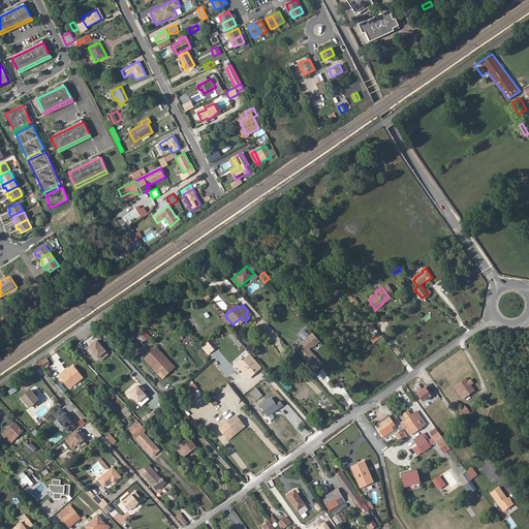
[(223,313),(221,315),(230,327),(232,324),(225,316),(225,315),(223,313)]
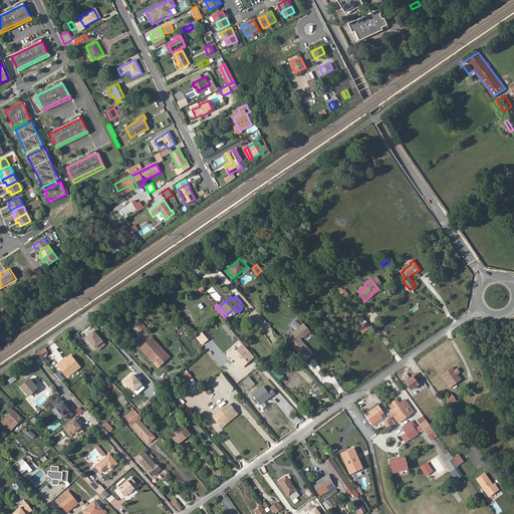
[(362,334),(370,326),(366,322),(358,330),(362,334)]
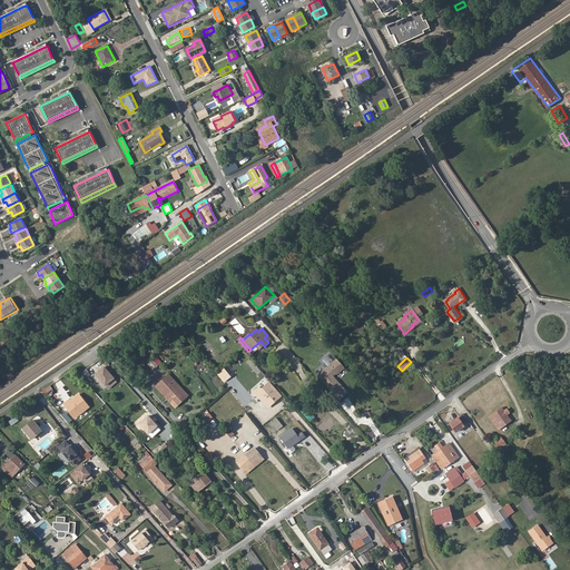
[(153,359),(147,363),(151,371),(158,366),(153,359)]
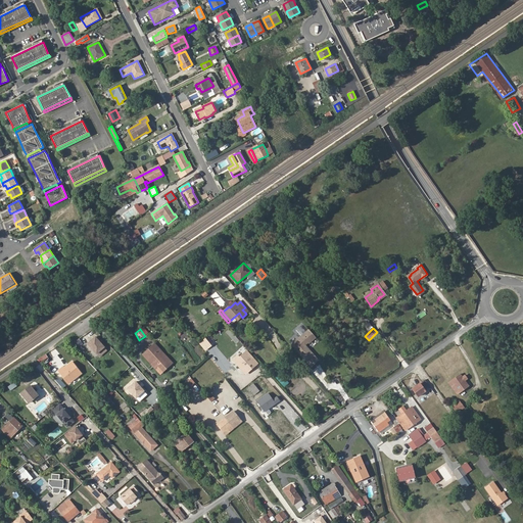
[(308,329),(291,344),(311,366),(318,360),(304,344),(307,342),(310,342),(316,337),(308,329)]
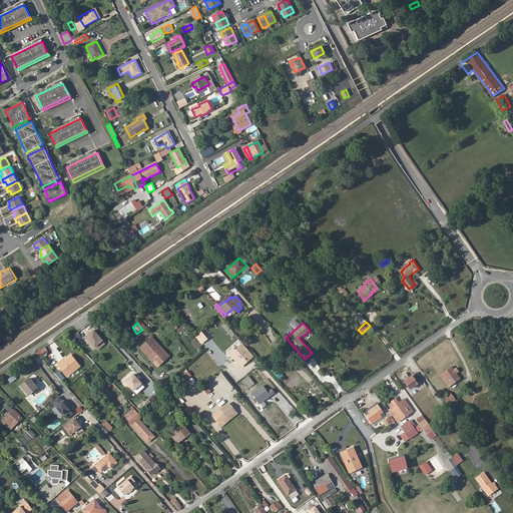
[(84,336),(93,346),(100,339),(91,329),(84,336)]
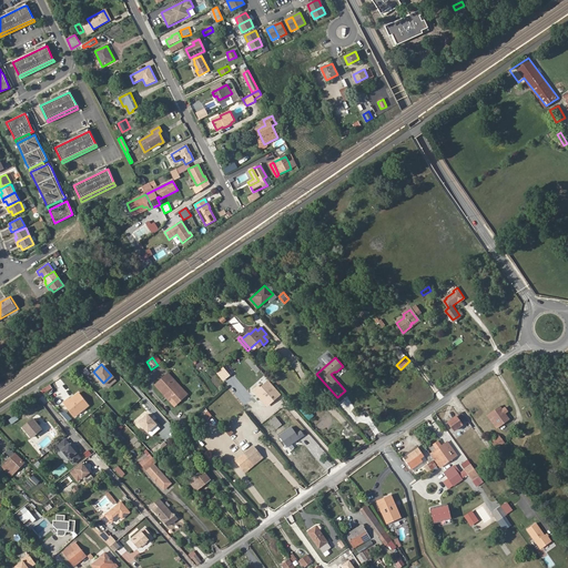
[(241,377),(246,374),(241,365),(235,369),(241,377)]
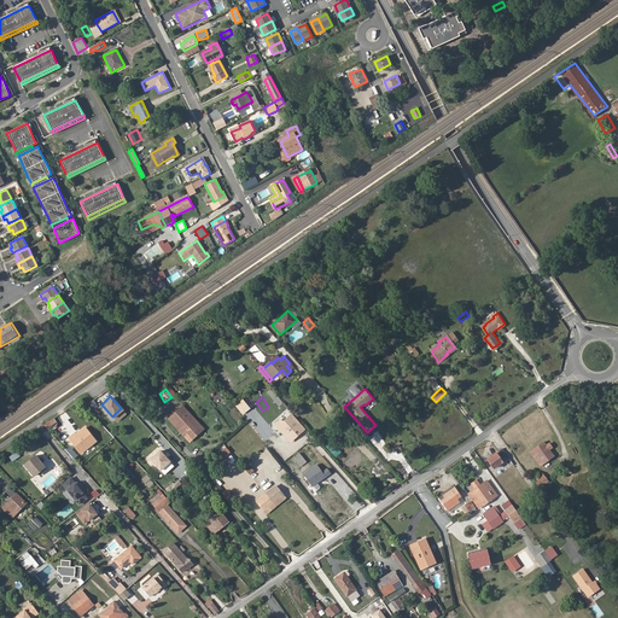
[(243,400),(235,404),(245,415),(246,414),(251,418),(256,414),(243,400)]
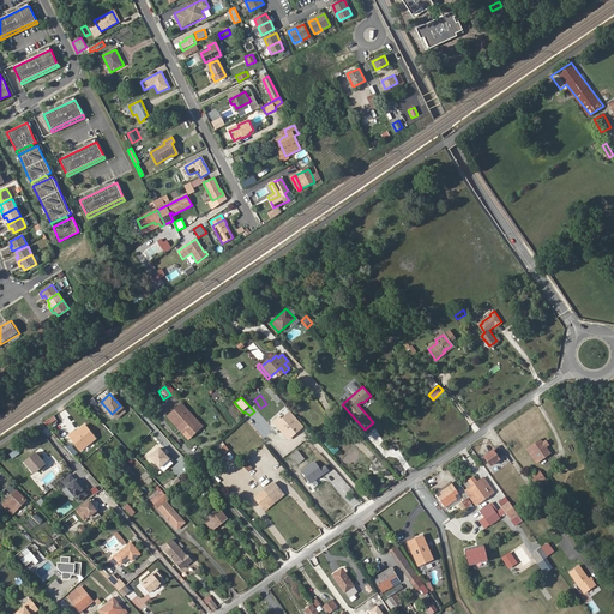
[(168,416),(179,428),(181,427),(184,429),(181,431),(186,435),(197,426),(192,421),(196,417),(181,403),(168,416)]
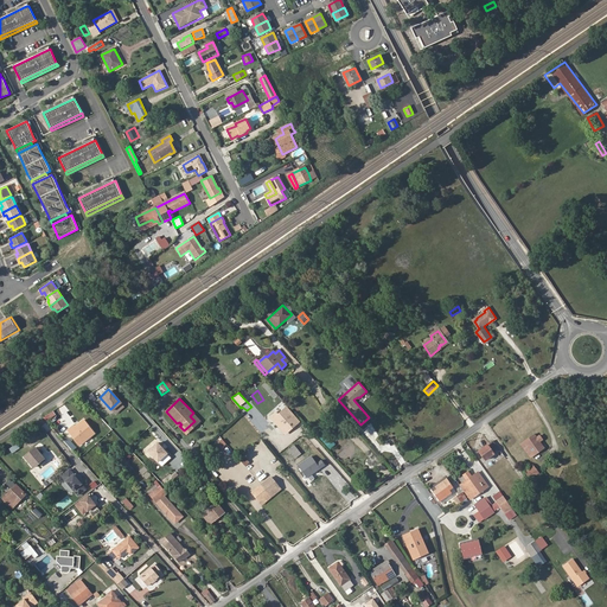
[(280,414),(278,410),(272,415),(287,432),(300,420),(288,406),(280,414)]
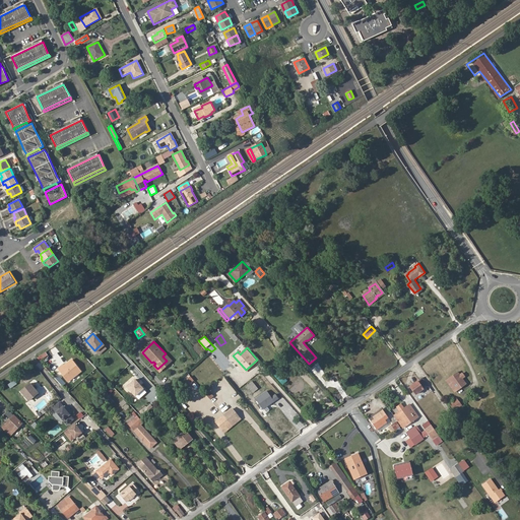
[(172,361),(166,353),(163,356),(167,361),(157,369),(159,372),(172,361)]
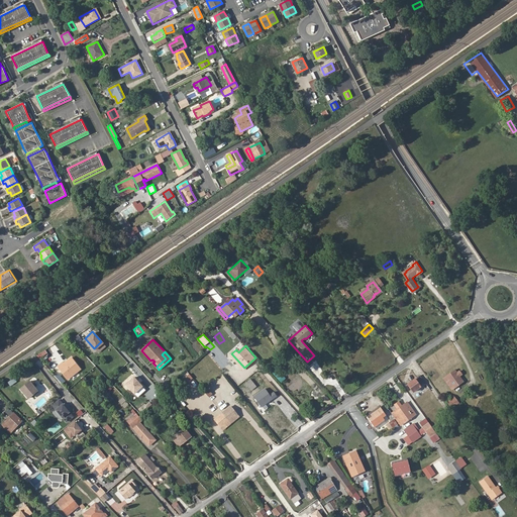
[(70,377),(79,371),(71,359),(62,366),(64,368),(61,370),(65,374),(67,373),(70,377)]
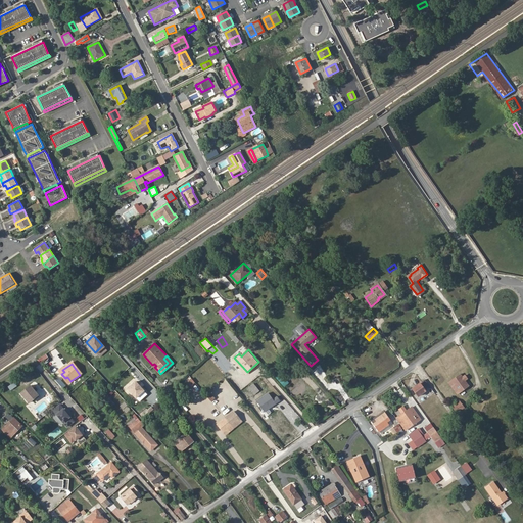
[(452,381),(463,397),(472,391),(461,374),(452,381)]
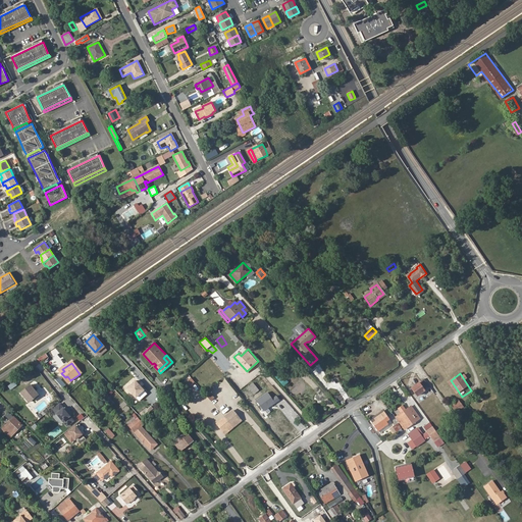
[(57,378),(68,393),(70,392),(59,376),(57,378)]
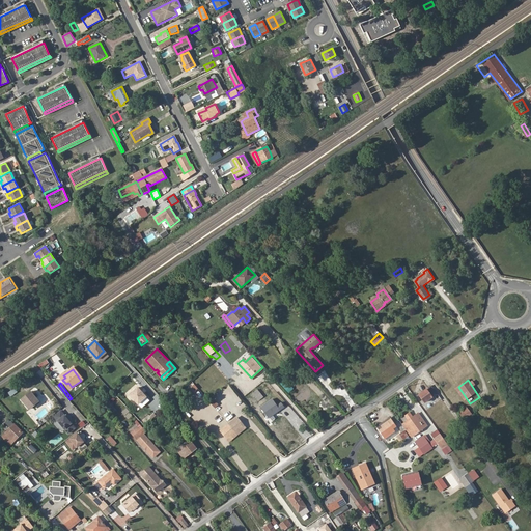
[(137,386),(129,393),(137,402),(145,395),(137,386)]
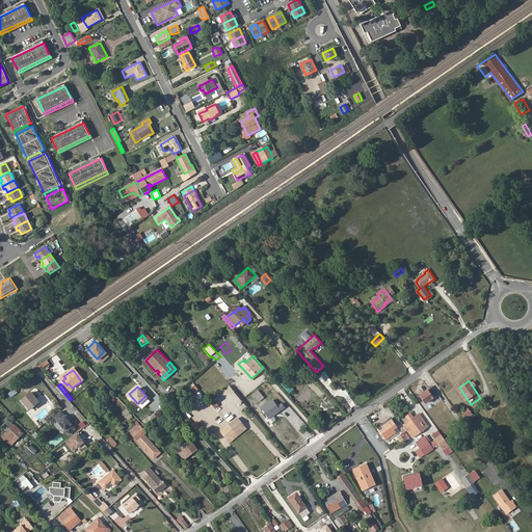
[(428,389),(434,397),(437,395),(431,387),(428,389)]
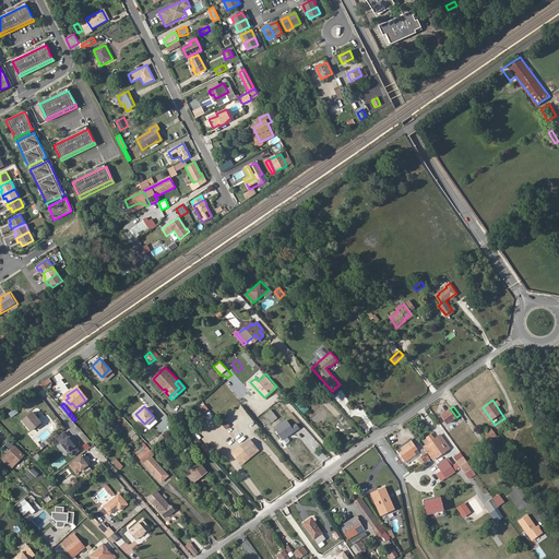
[(272,423),(277,417),(270,409),(264,415),(272,423)]
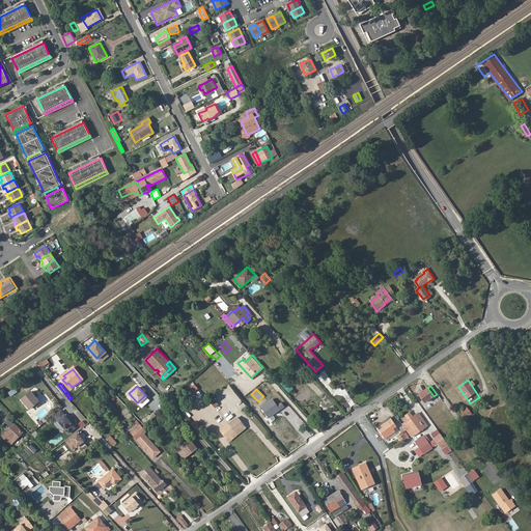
[(419,395),(424,402),(432,397),(426,389),(419,395)]
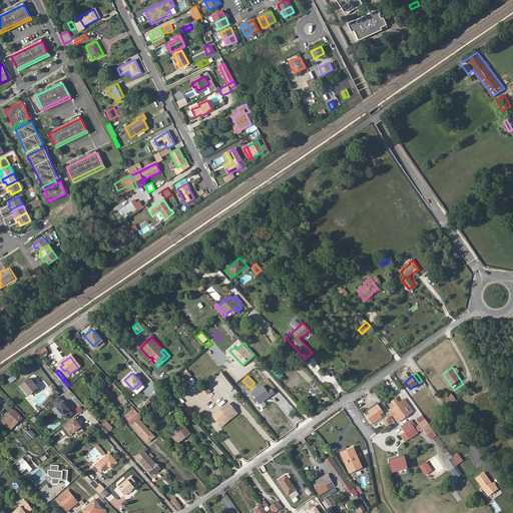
[(29,378),(20,386),(28,395),(37,388),(29,378)]
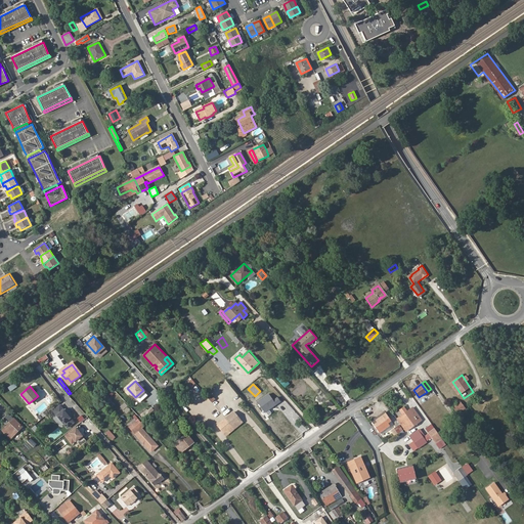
[(106,402),(112,407),(115,404),(111,399),(106,402)]
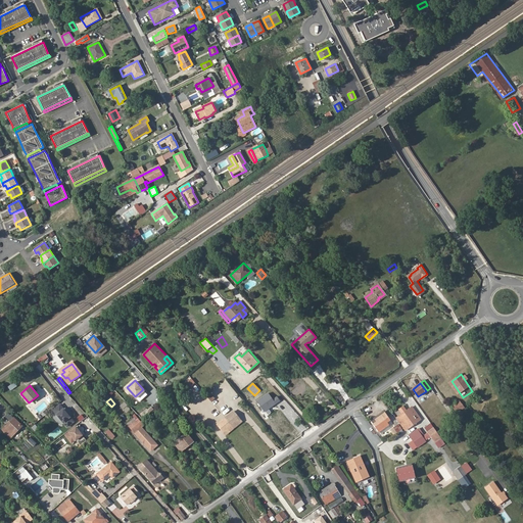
[(196,405),(201,411),(207,406),(203,399),(196,405)]
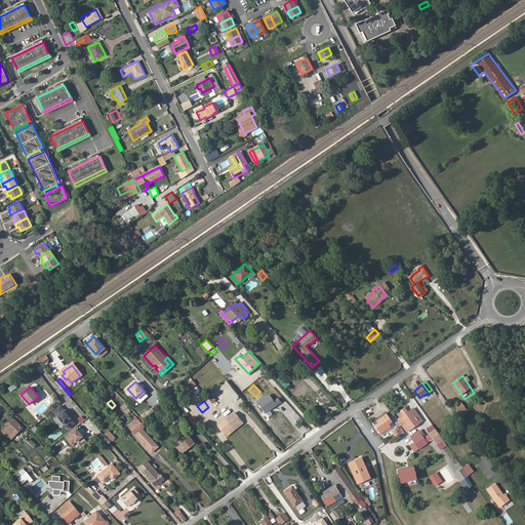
[(120,407),(126,413),(129,410),(126,407),(127,406),(124,403),(120,407)]
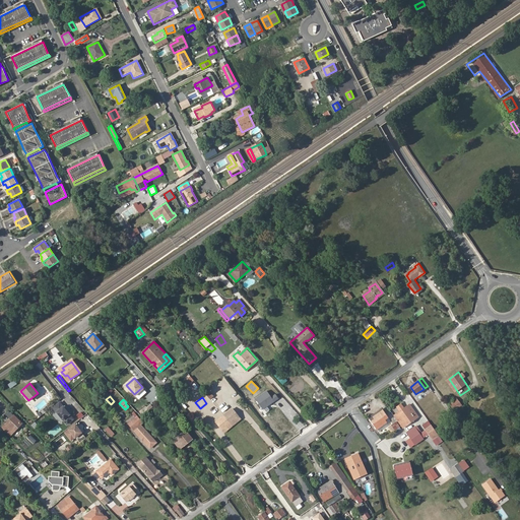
[(450,403),(456,412),(462,407),(456,399),(450,403)]
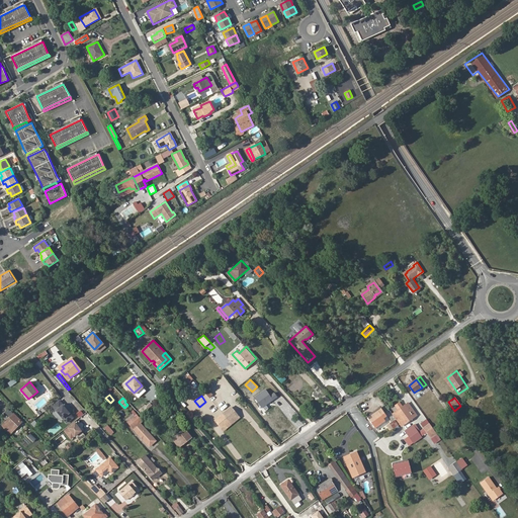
[(63,405),(56,411),(63,418),(69,413),(63,405)]
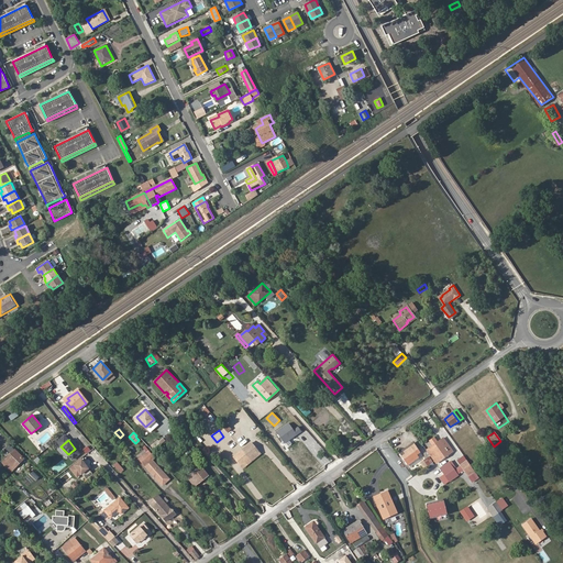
[(439,440),(426,450),(435,464),(452,451),(448,444),(444,446),(439,440)]
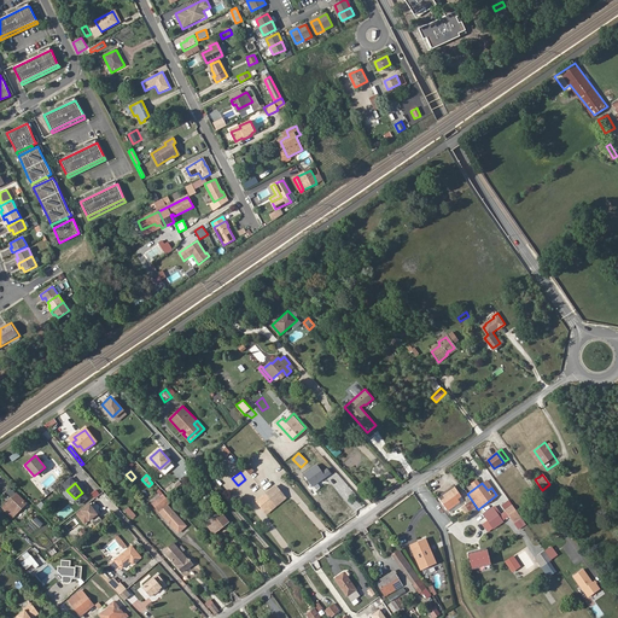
[(255,484),(248,490),(254,497),(261,490),(255,484)]
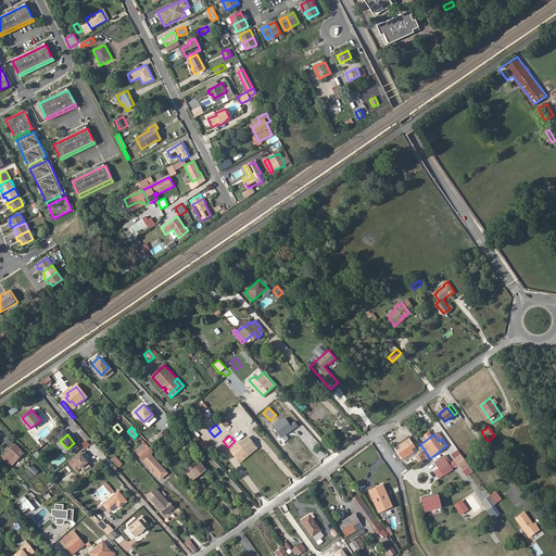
[(394,446),(397,451),(401,447),(400,445),(408,439),(407,437),(394,446)]
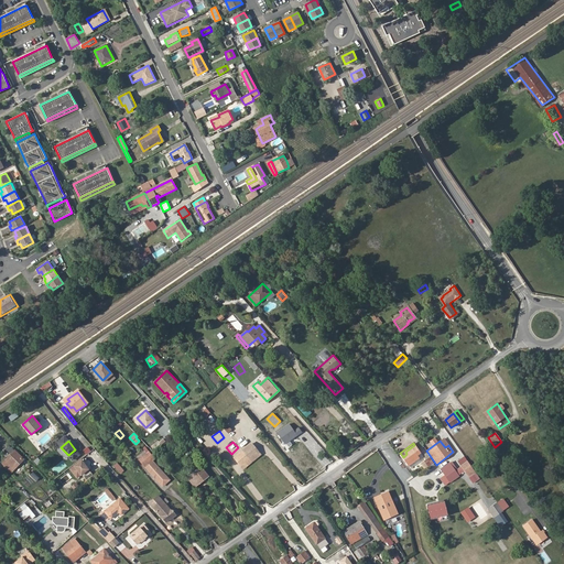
[(240,467),(258,454),(251,444),(234,458),(240,467)]
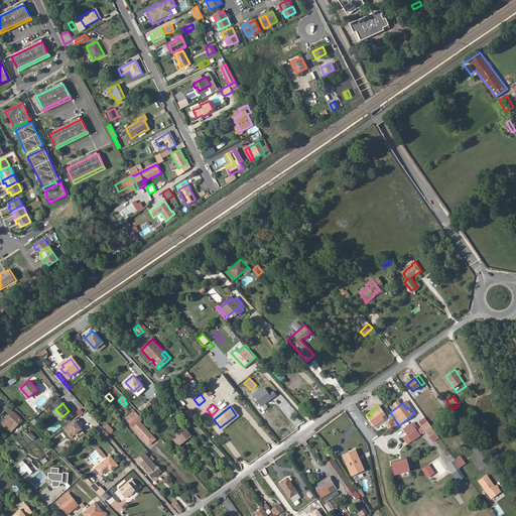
[(372,415),(369,418),(374,425),(383,419),(381,416),(384,414),(379,407),(371,413),(372,415)]
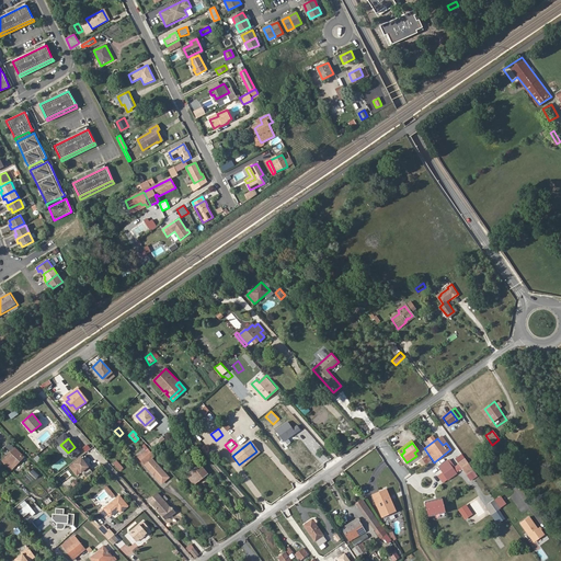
[(144,448),(136,455),(144,465),(151,458),(153,456),(144,444),(141,446),(144,448)]
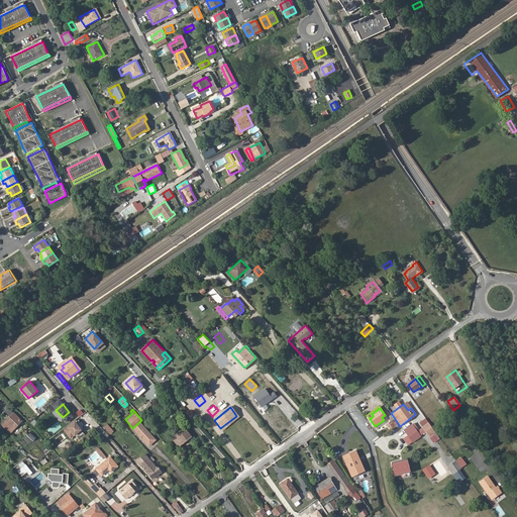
[(10,425),(8,427),(12,431),(21,421),(13,414),(6,421),(10,425)]
